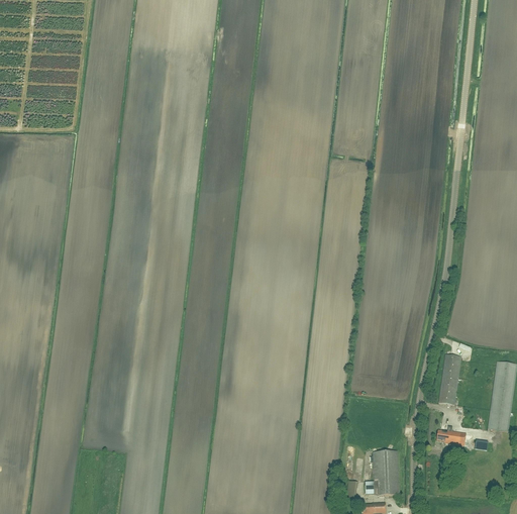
[(454,404),(461,355),(445,353),(438,402),(454,404)]
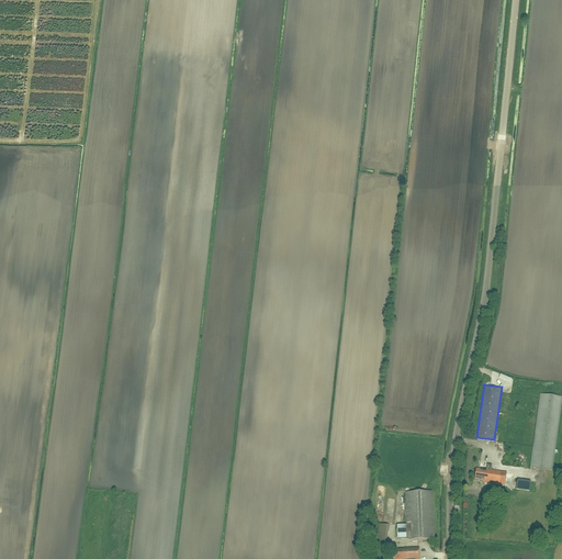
[(552,469),(561,395),(561,394),(540,392),(530,466),(552,469)]
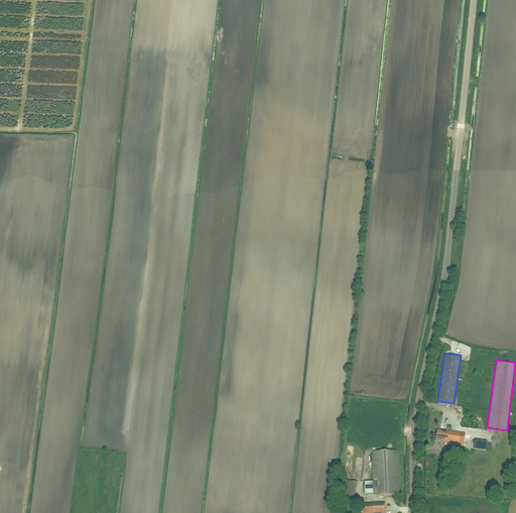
[(466,431),(450,429),(452,424),(447,423),(446,429),(437,428),(436,438),(444,439),(444,441),(464,443),(466,431)]
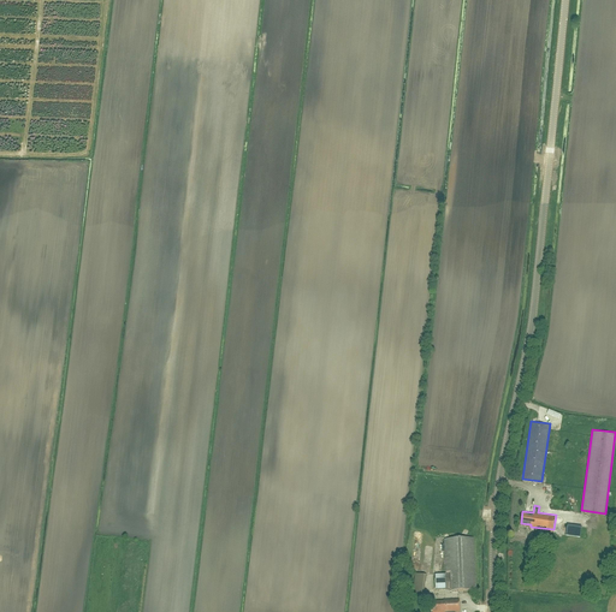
[(582,535),(584,527),(569,523),(568,533),(582,535)]
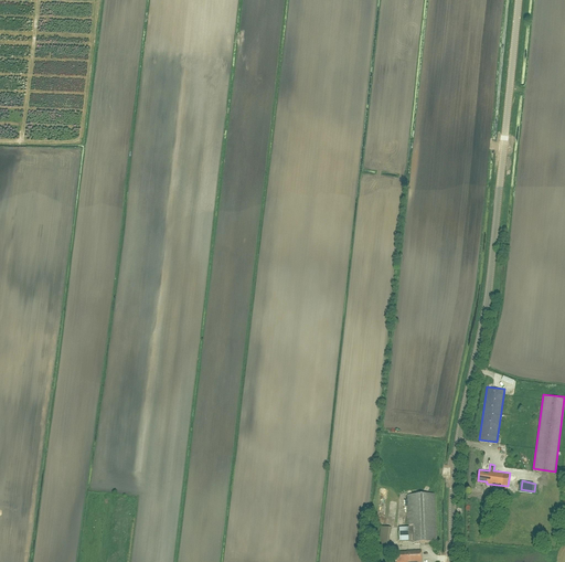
[(437,540),(435,491),(408,492),(409,523),(414,523),(414,541),(437,540)]
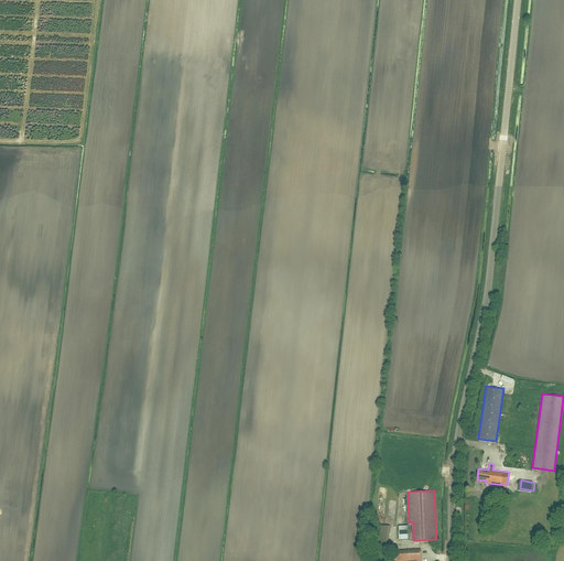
[(399,538),(409,538),(408,525),(399,525),(399,538)]
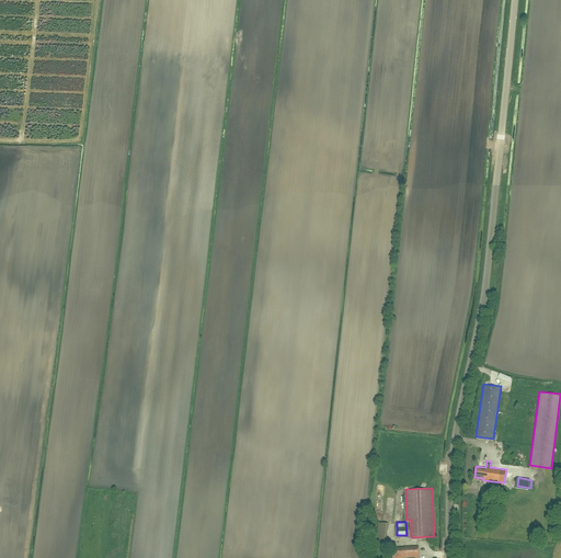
[(414,557),(414,556),(419,556),(419,544),(404,545),(404,546),(393,546),(395,557),(405,557),(414,557)]
